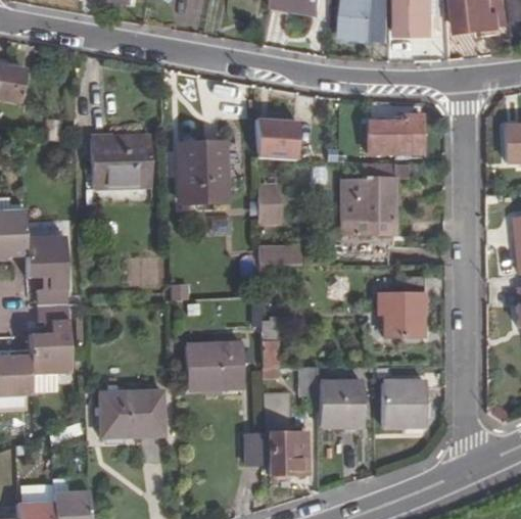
[(275,0),(274,7),(317,15),(319,0),(275,0)]
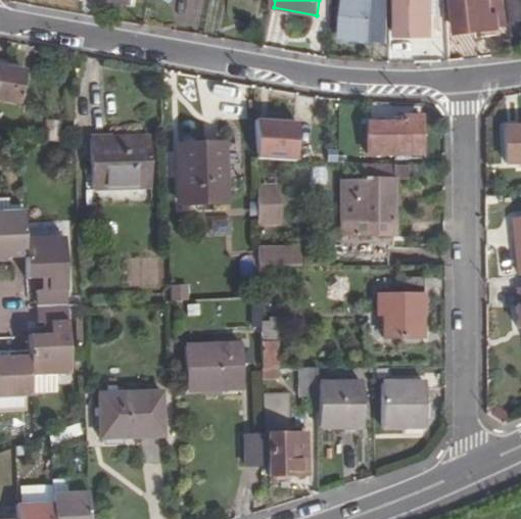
[(348,0),(345,40),(374,42),(377,0),(348,0)]
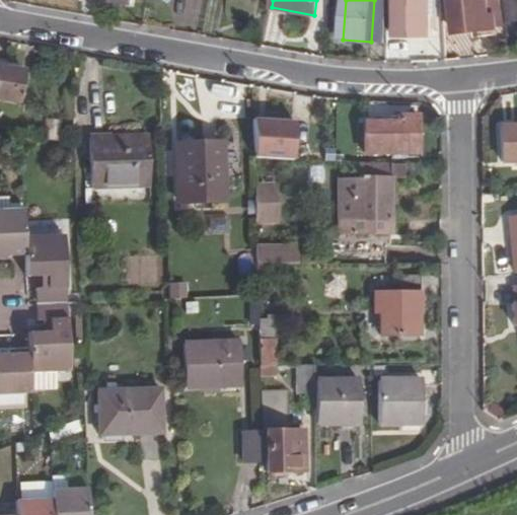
[(396,0),(396,32),(435,32),(435,7),(435,0),(396,0)]
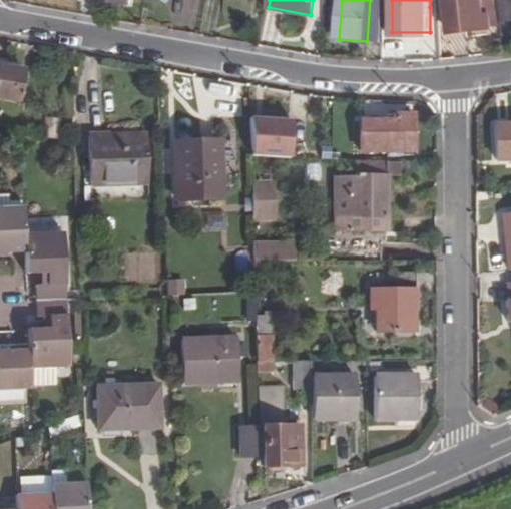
[(449,0),(453,30),(467,29),(477,28),(494,27),(493,13),(487,14),(485,0),(449,0)]
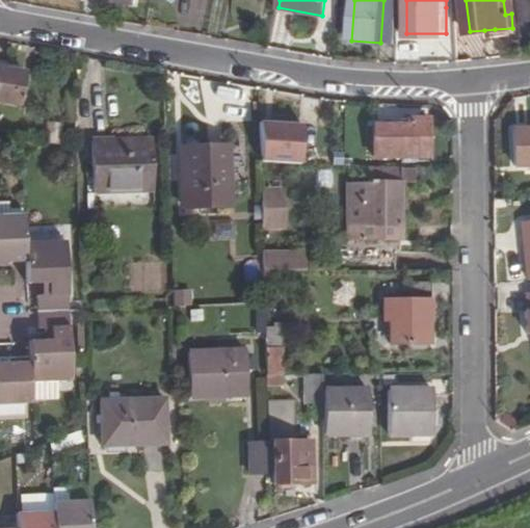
[(0,69),(0,100),(19,104),(24,73),(0,69)]
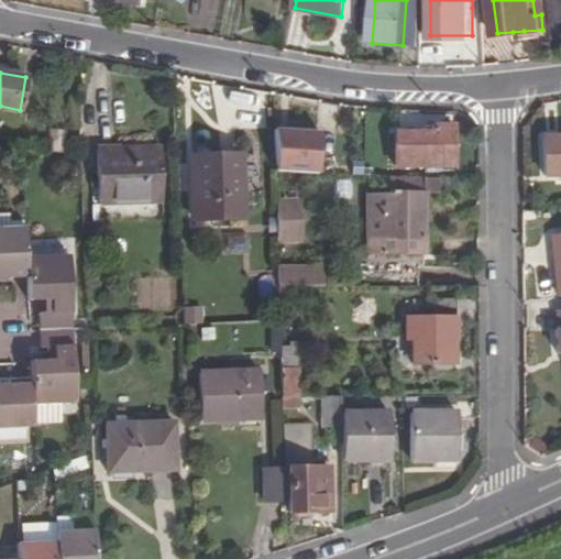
[(396,162),(457,162),(457,120),(432,120),(432,128),(396,128),(396,162)]
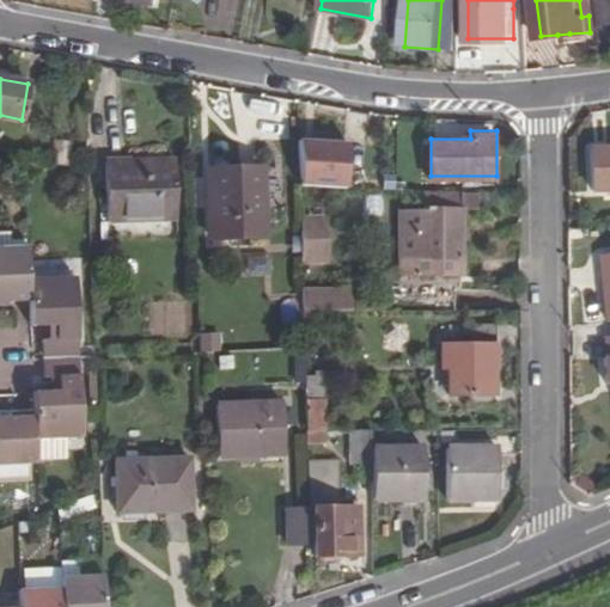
[(300,138),(299,182),(351,184),(353,139),(300,138)]
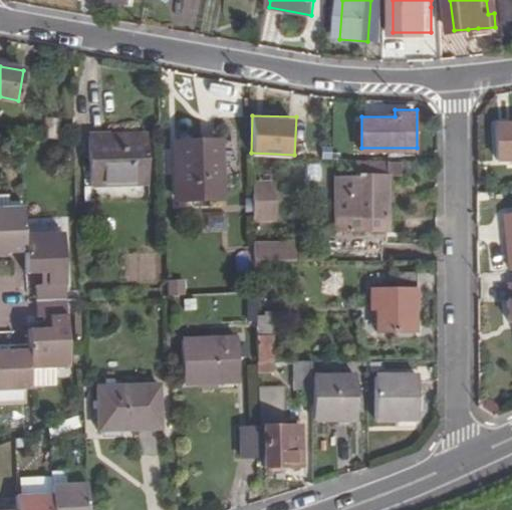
[(511,119),(496,120),(497,157),(511,156),(511,119)]
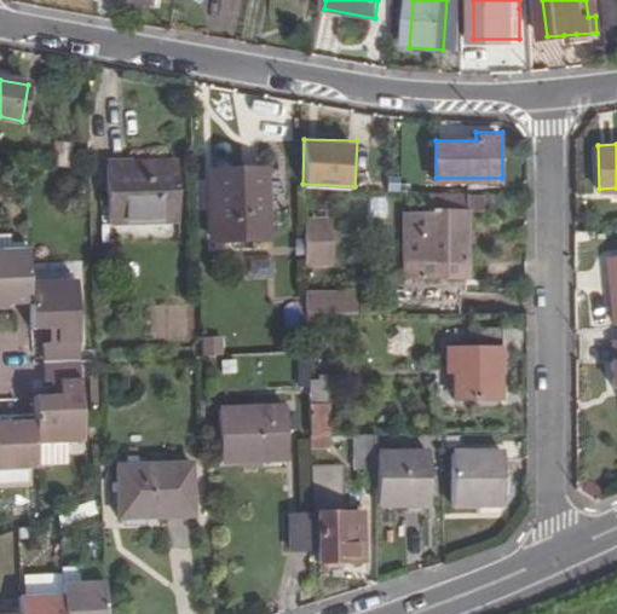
[(109,166),(110,224),(182,221),(180,163),(109,166)]
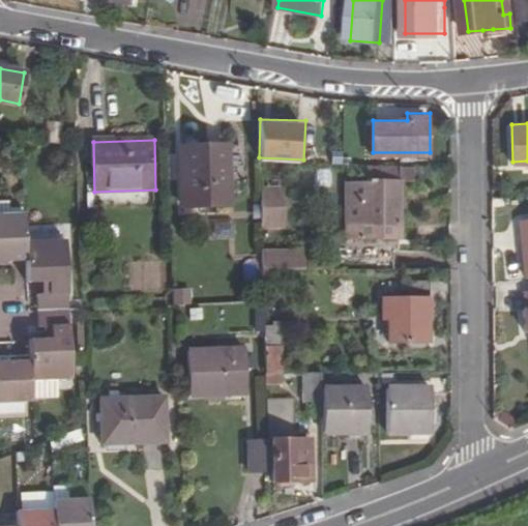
[(184,206),(231,206),(230,146),(183,146),(184,206)]
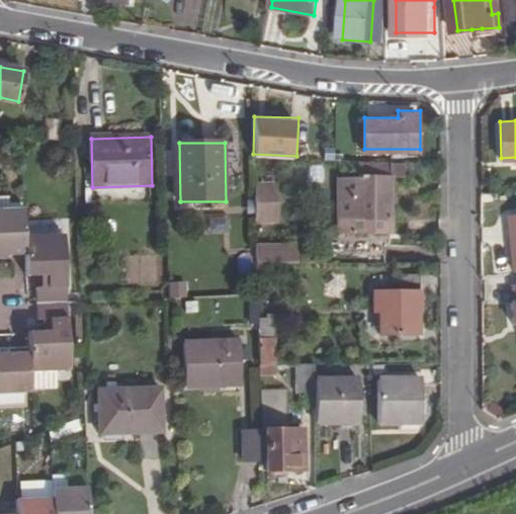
[(392,164),(392,162),(359,163),(359,177),(339,177),(340,233),(392,233),(392,176),(392,164)]
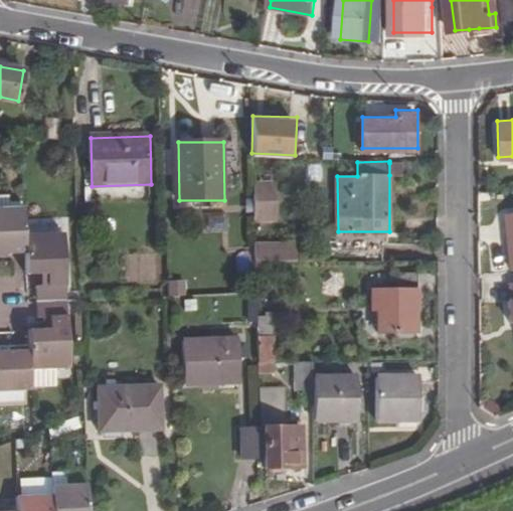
[(290,177),(321,179),(322,165),(291,163),(290,177)]
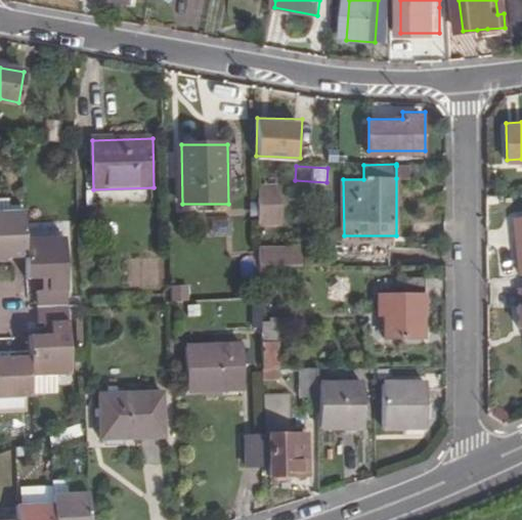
[(408,178),(408,166),(396,166),(396,178),(408,178)]
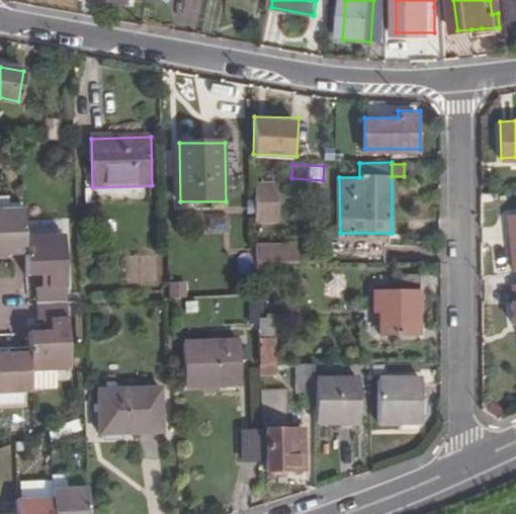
[(257,220),(274,220),(273,182),(256,182),(257,220)]
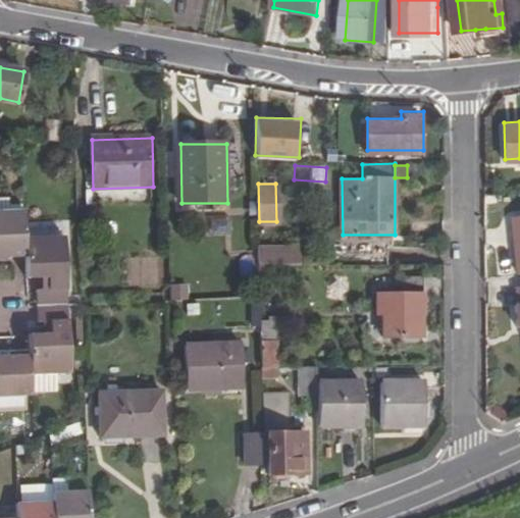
[(0,261),(26,262),(24,245),(24,215),(0,215),(0,261)]
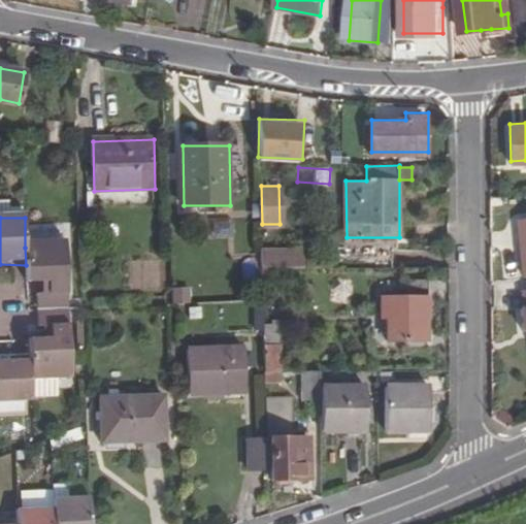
[(34,233),(66,233),(66,221),(34,222),(34,233)]
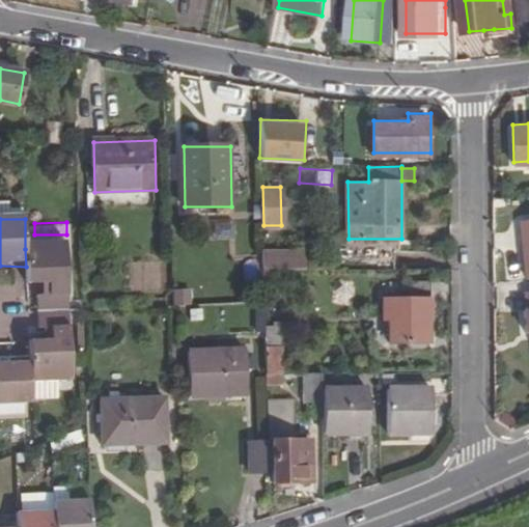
[(265,247),(265,268),(278,268),(309,268),(309,248),(265,247)]
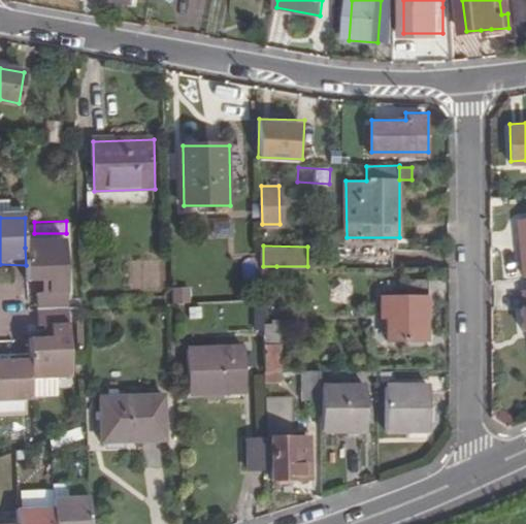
[(36,300),(37,310),(67,309),(63,248),(25,248),(26,265),(27,282),(41,282),(48,281),(48,299),(42,300),(36,300)]
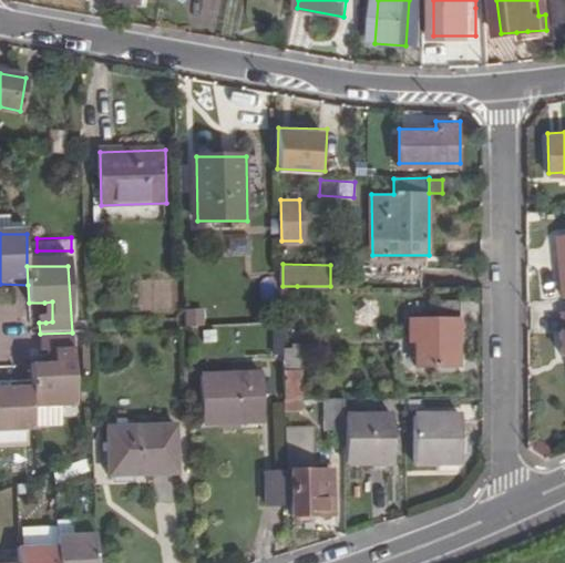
[(283,298),(296,298),(297,286),(283,286),(283,298)]
